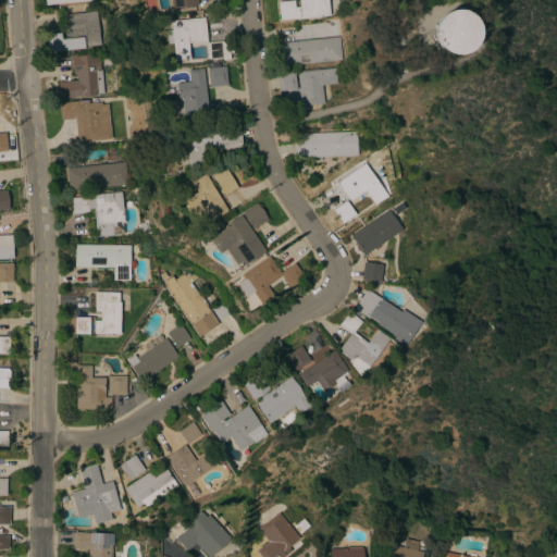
[(326,0),(329,16),(299,19),(279,20),(277,2),(293,0),(294,7),(298,7),(297,0),(326,0)]
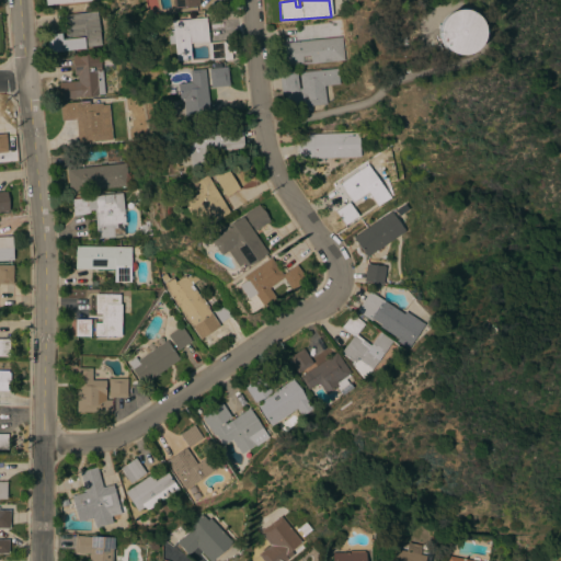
[(101,45),(84,47),(84,48),(47,52),(45,34),(60,33),(61,39),(66,38),(64,15),(96,11),(101,45)]
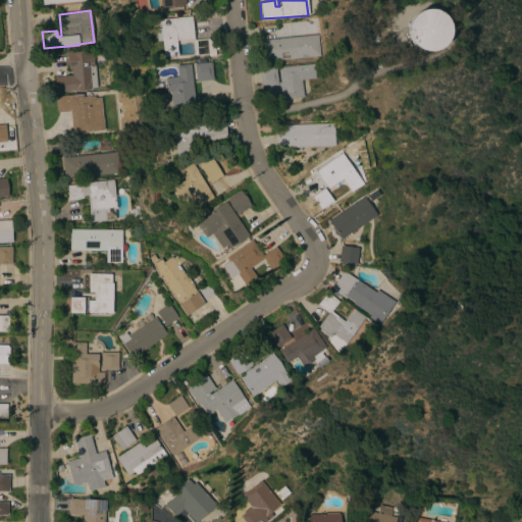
[(406,11),(405,50),(442,51),(445,12),(406,11)]
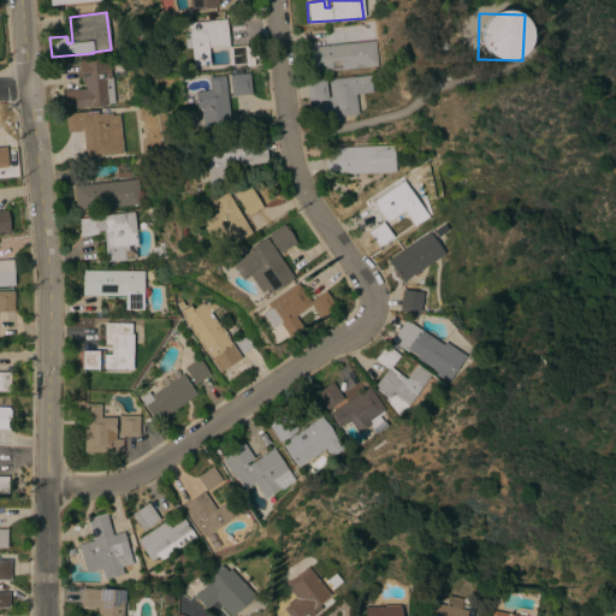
[(227,46),(207,47),(208,65),(191,67),(190,48),(183,49),(182,34),(189,33),(188,23),(225,19),(227,46)]
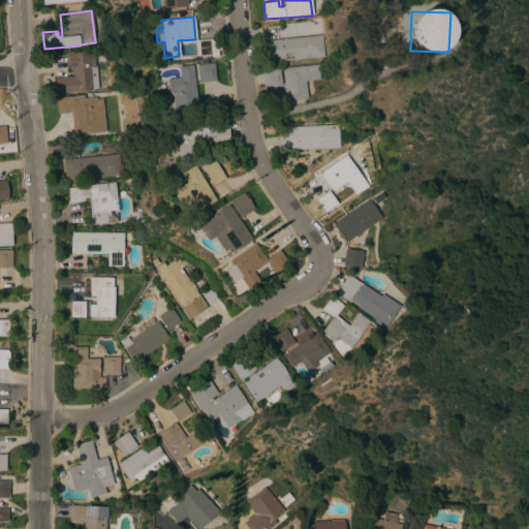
[(321,35),(323,57),(266,62),(263,40),(321,35)]
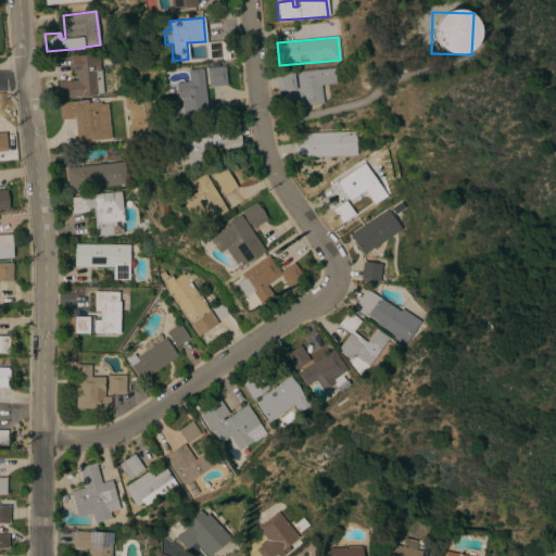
[(224,41),(225,58),(206,60),(205,42),(224,41)]
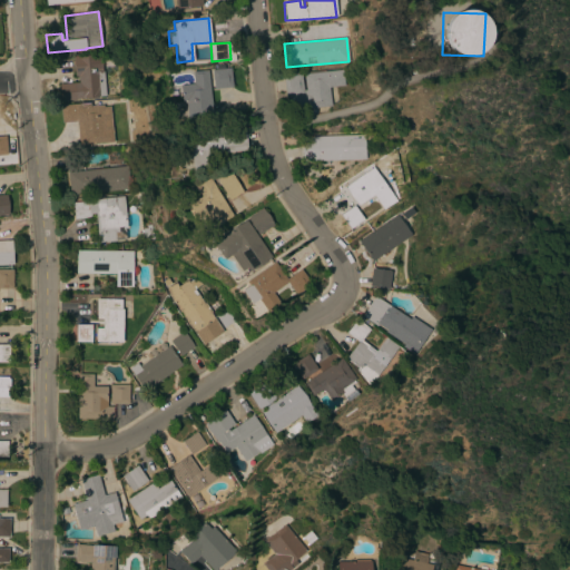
[(76,98),(76,100),(60,101),(59,84),(78,82),(78,77),(75,77),(72,57),(100,53),(101,71),(102,70),(105,96),(76,98)]
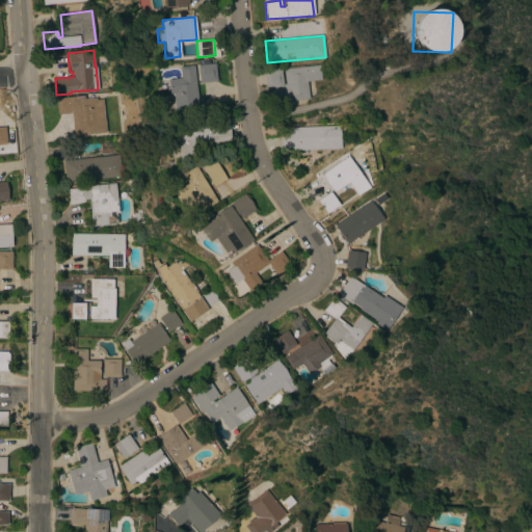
[(216,81),(198,83),(196,64),(202,64),(202,61),(208,60),(208,64),(215,63),(216,81)]
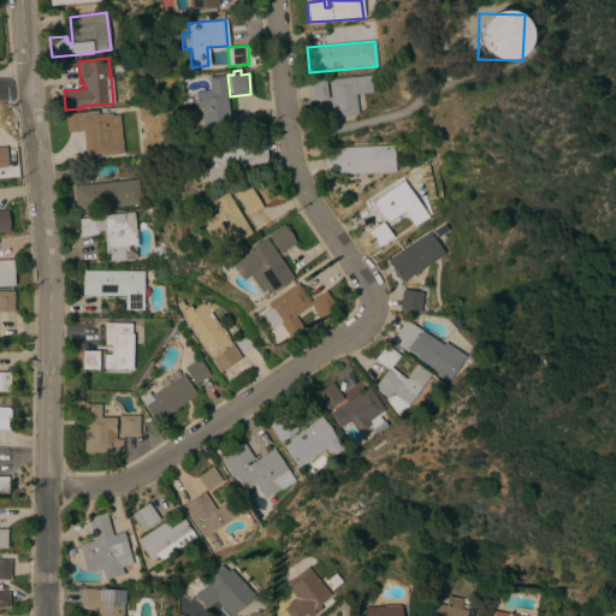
[(229,123),(201,126),(200,107),(195,108),(194,93),(208,90),(207,78),(224,76),(229,123)]
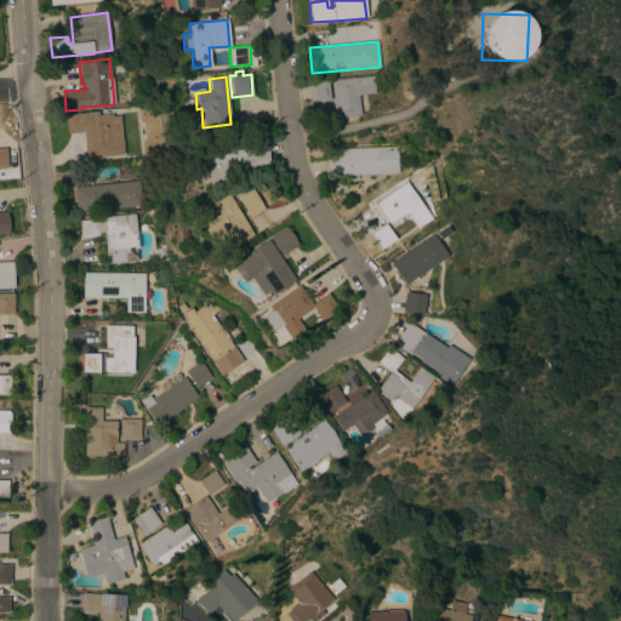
[(315,120),(314,104),(309,104),(308,84),(311,83),(323,81),(328,81),(329,98),(332,98),(330,80),(372,77),(375,93),(358,95),(360,115),(315,120)]
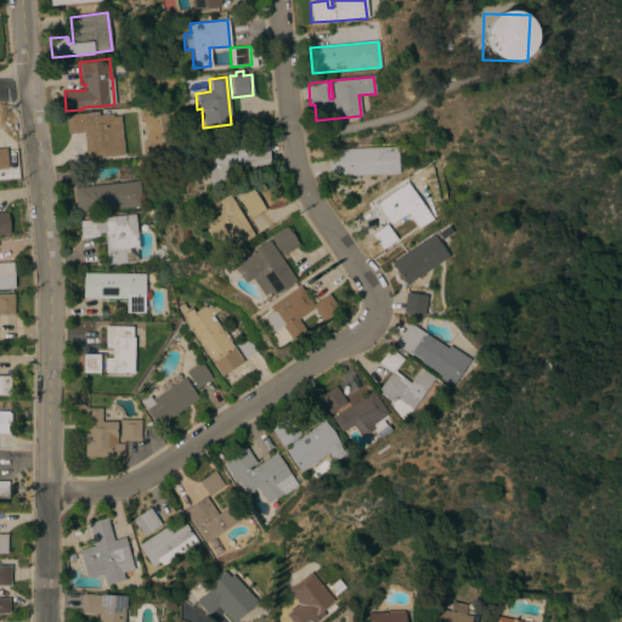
[(123,156),(85,158),(83,133),(67,134),(66,116),(97,112),(97,116),(112,114),(112,117),(120,116),(123,156)]
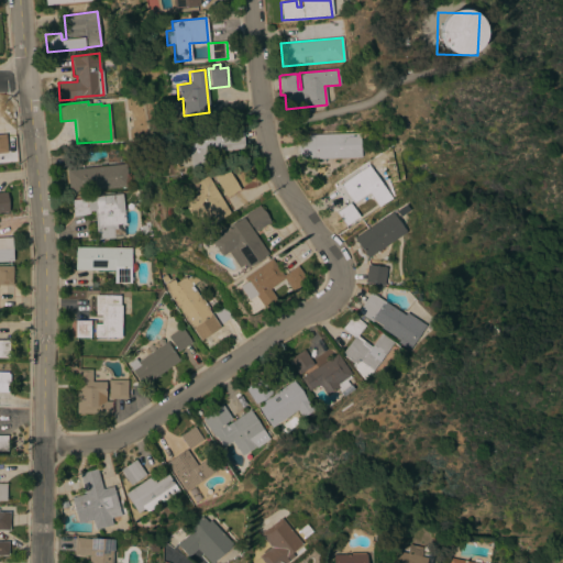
[(205,152),(206,168),(189,170),(186,131),(241,125),(244,148),(205,152)]
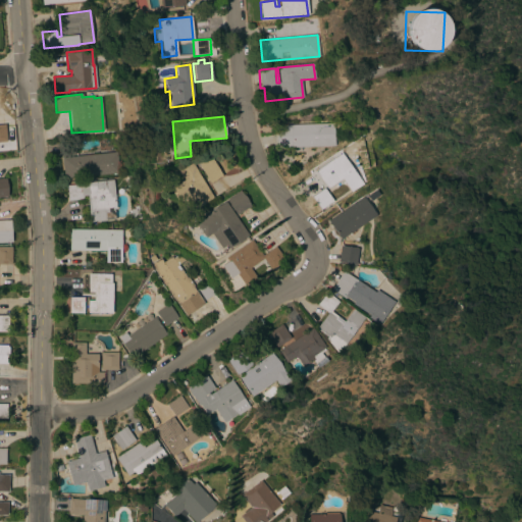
[(276,148),(275,125),(333,123),(334,146),(276,148)]
